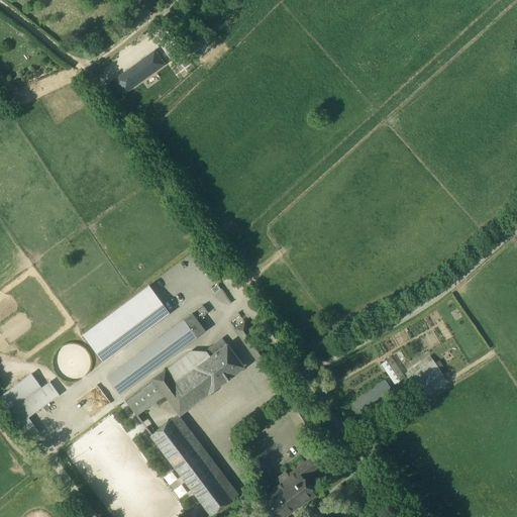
[(165,47),(173,59),(183,50),(176,39),(165,47)]
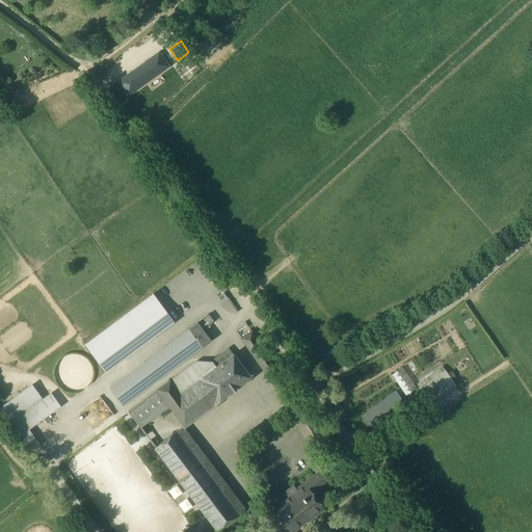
[(178,60),(180,63),(191,56),(188,52),(178,60)]
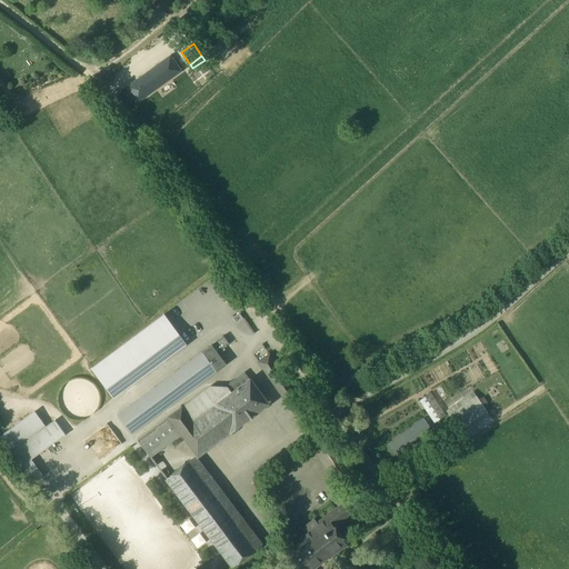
[(170,57),(127,88),(137,102),(180,71),(170,57)]
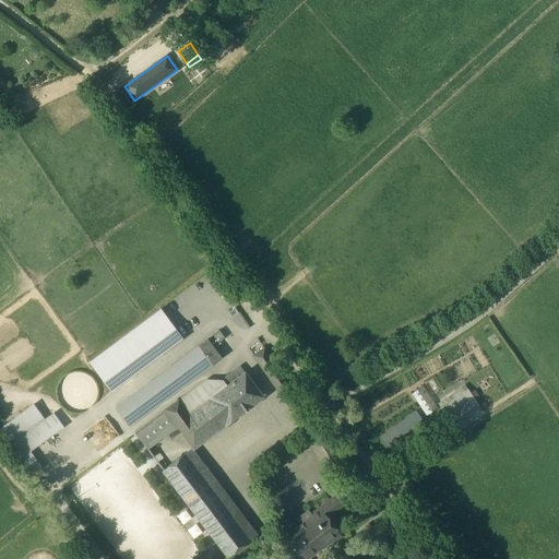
[(228,312),(233,318),(239,313),(235,308),(228,312)]
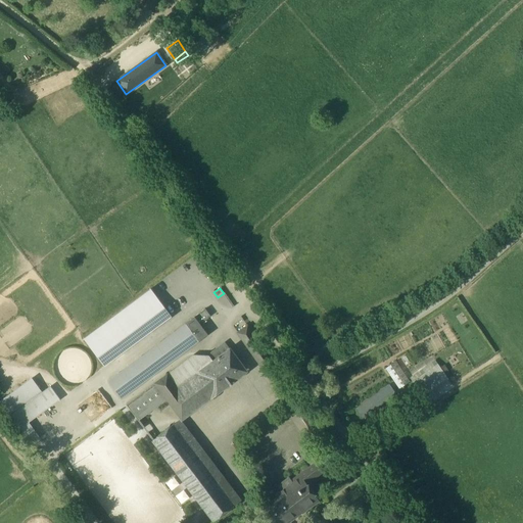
[(112,318),(133,345),(172,317),(151,289),(112,318)]
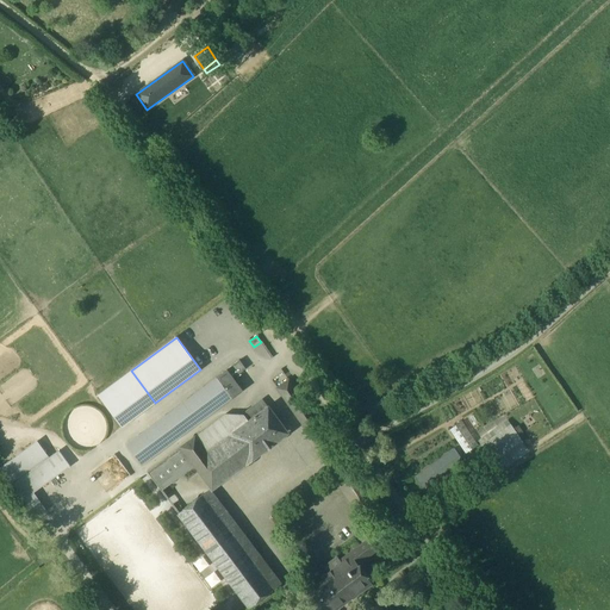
[(226,369),(232,378),(246,368),(238,360),(226,369)]
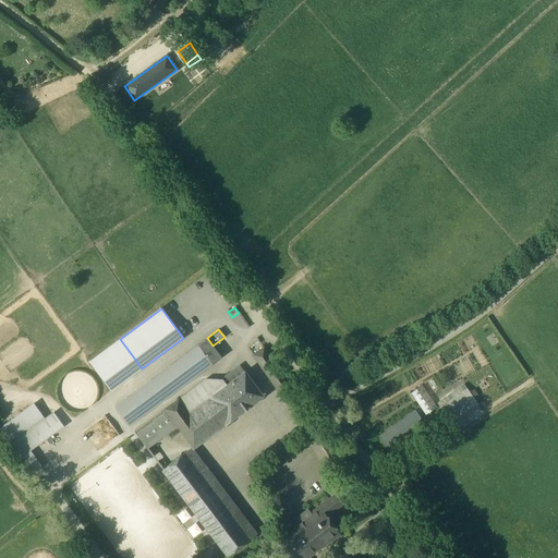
[(213,346),(207,338),(198,346),(213,364),(221,356),(213,346)]
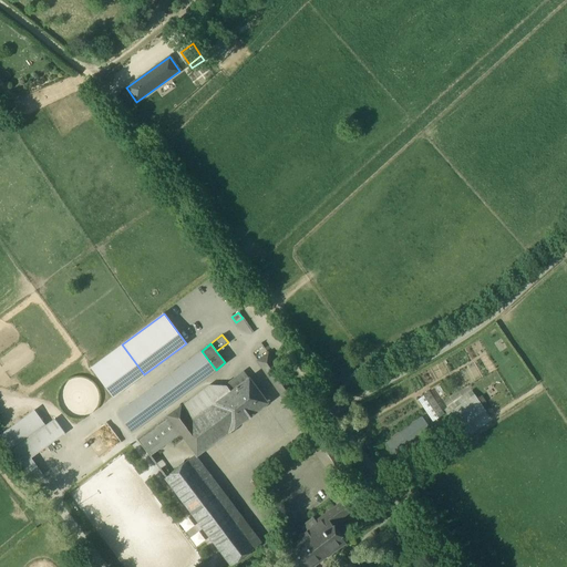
[(113,398),(144,374),(122,344),(91,368),(113,398)]
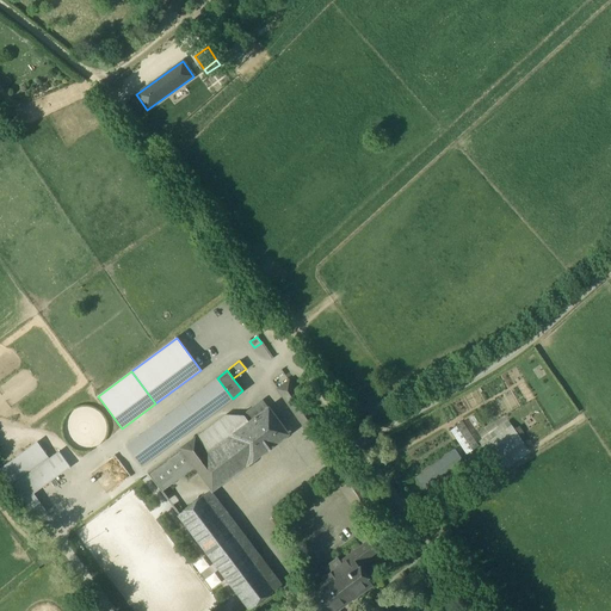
[(233,399),(217,378),(165,417),(181,437),(233,399)]
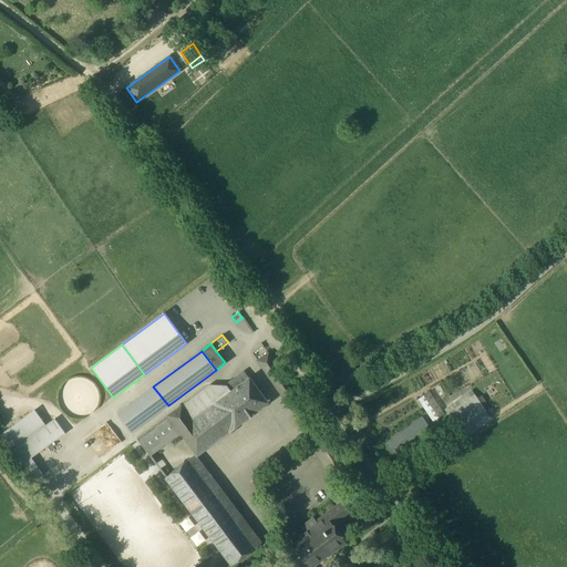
[(207,387),(168,415),(181,433),(197,455),(266,402),(244,372),(228,383),(229,384),(226,387),(212,388),(209,387),(208,385),(207,387)]
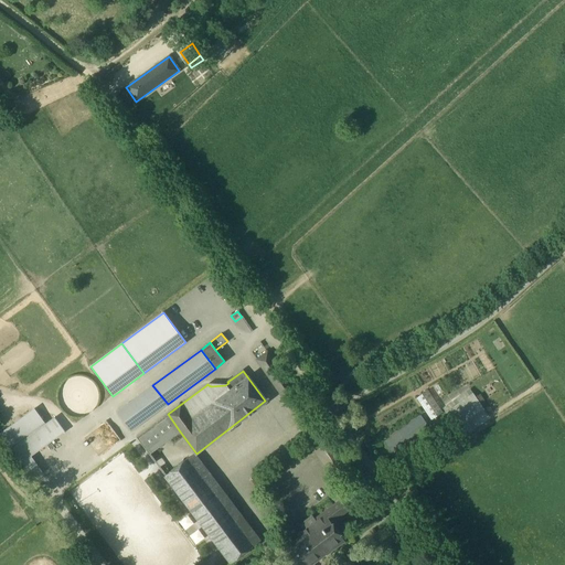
[(168,404),(152,385),(117,412),(131,432),(168,404)]
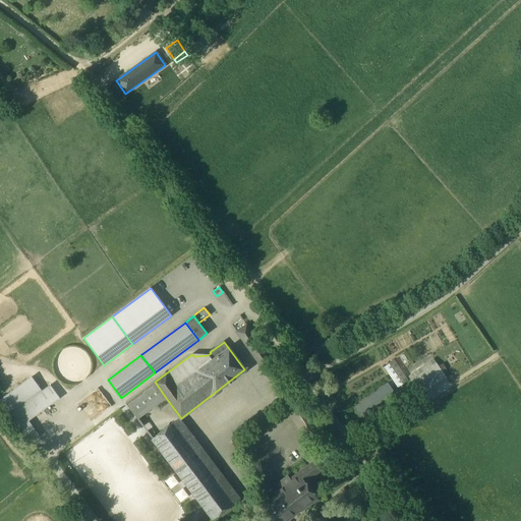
[(392,381),(397,388),(408,381),(405,377),(394,360),(384,367),(392,381)]
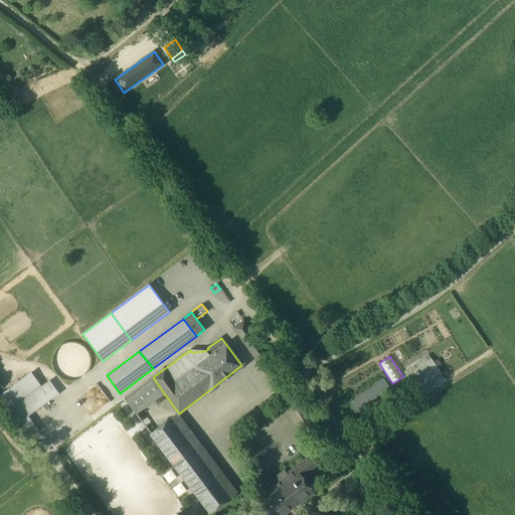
[(406,376),(413,386),(438,369),(431,359),(422,365),(414,371),(406,376)]
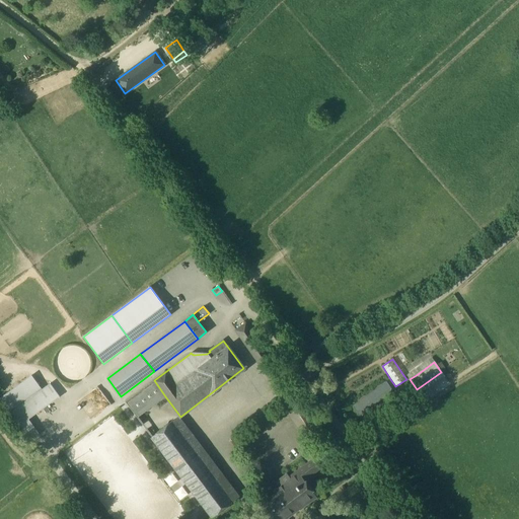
[(416,370),(418,374),(426,368),(424,364),(416,370)]
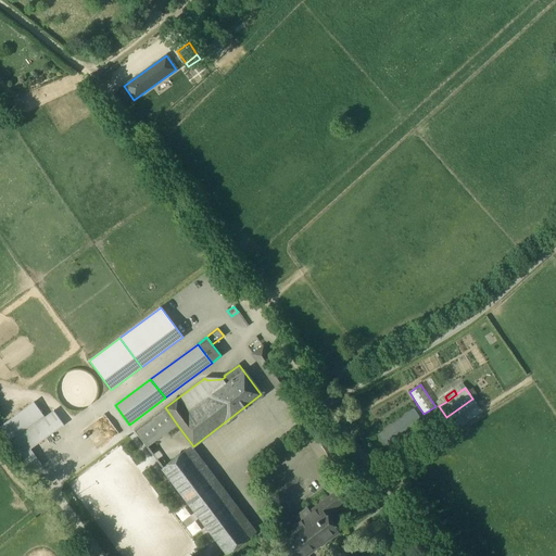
[(35,403),(0,427),(0,429),(9,441),(43,416),(35,403)]
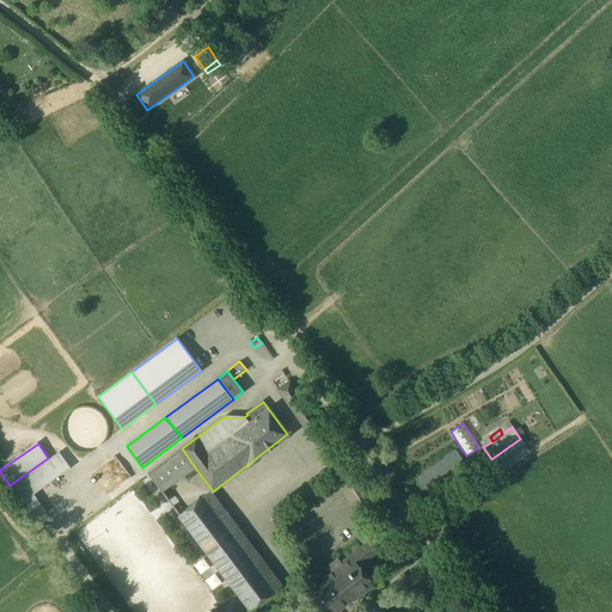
[(161,493),(195,467),(182,448),(148,473),(161,493)]
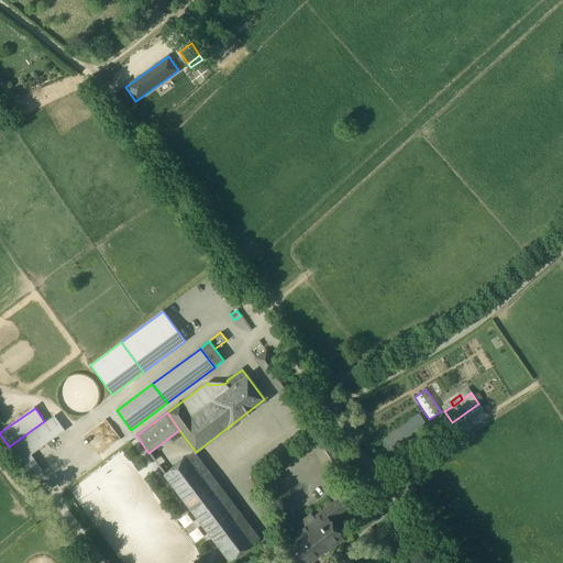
[(383,440),(389,450),(427,424),(419,415),(383,440)]
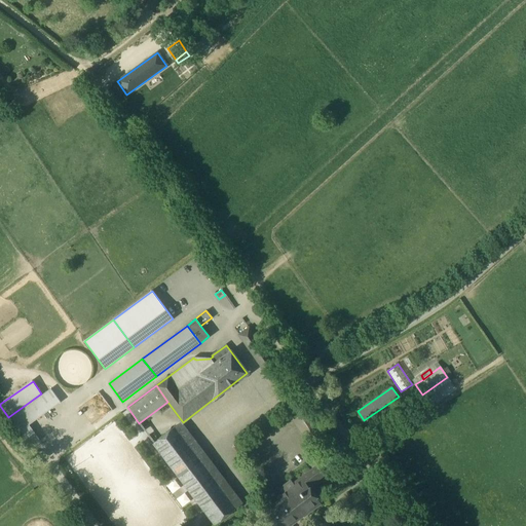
[(9,419),(19,433),(27,426),(61,402),(50,388),(9,419)]
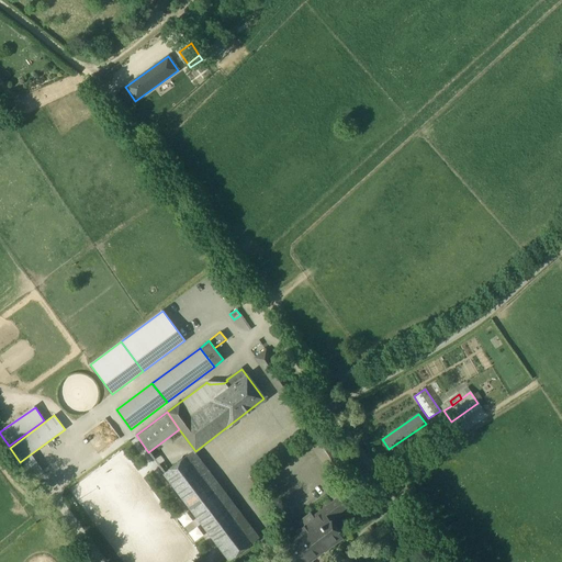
[(161,453),(154,460),(163,469),(169,462),(161,453)]
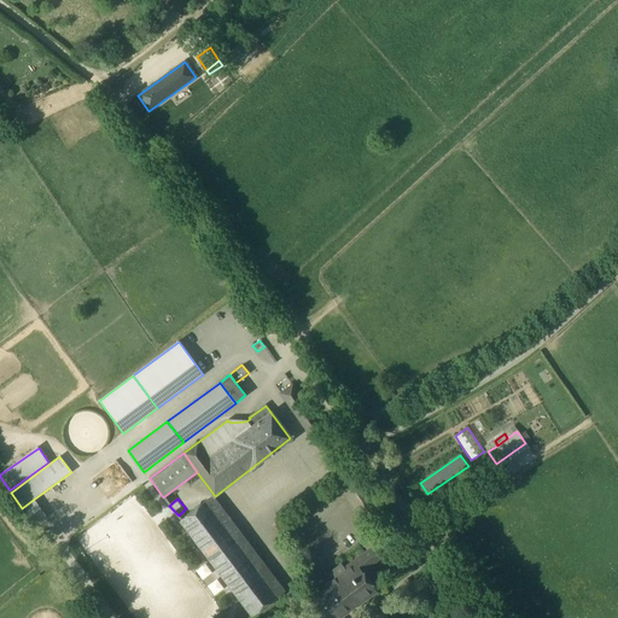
[(31,501),(22,508),(35,525),(45,518),(31,501)]
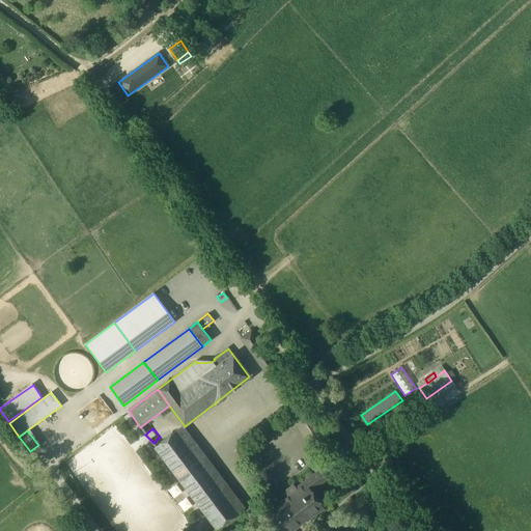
[(156,447),(218,529),(240,512),(177,430),(156,447)]
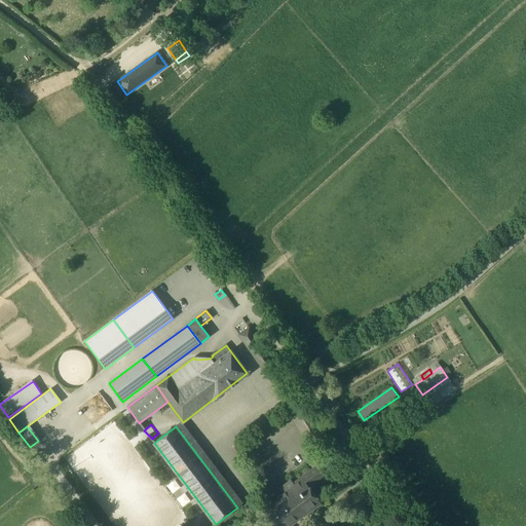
[(316,466),(301,478),(308,487),(323,476),(316,466)]
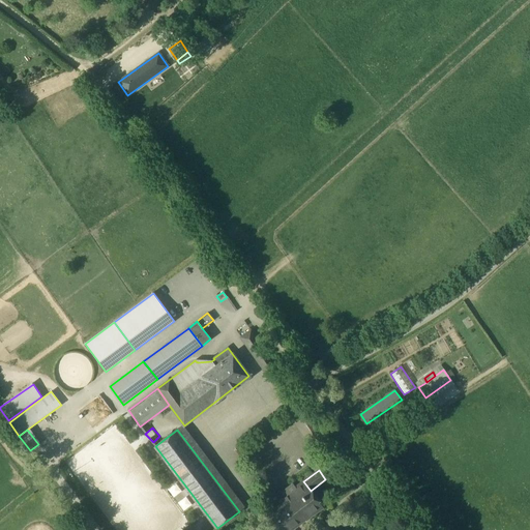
[(323,507),(311,491),(303,481),(295,488),(293,483),(282,492),(286,498),(280,502),(281,504),(273,510),(271,508),(264,513),(266,517),(273,527),(272,527),(273,529),(285,529),(303,517),(306,521),(323,507)]
